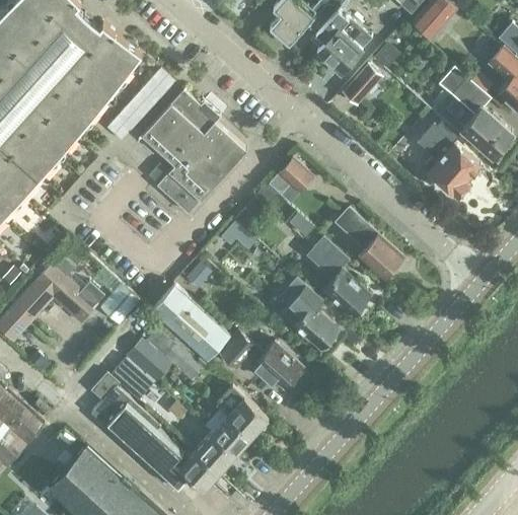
[(26,193),(50,166),(46,161),(58,148),(62,151),(84,125),(80,122),(92,107),(97,111),(119,83),(124,82),(128,79),(130,74),(130,69),(141,55),(137,51),(136,47),(134,44),(130,42),(125,42),(101,23),(97,29),(81,16),(75,10),(80,4),(75,0),(14,0),(13,1),(17,4),(10,11),(4,18),(0,14),(0,219),(13,205),(9,201),(16,195),(21,188),(26,193)]
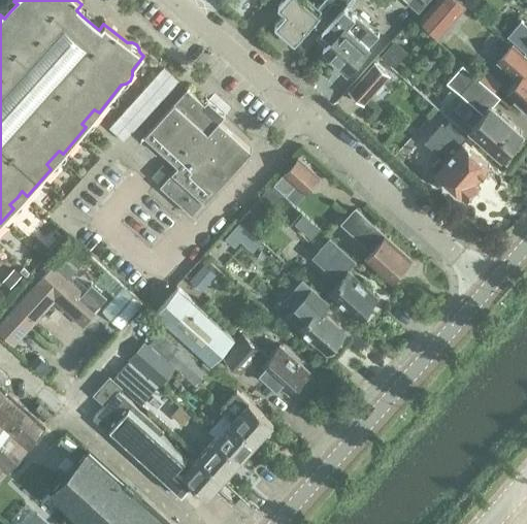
[(302,0),(301,2),(298,0),(285,0),(276,10),(285,17),(273,29),(294,46),(315,24),(322,30),(342,7),(334,0),(333,0),(319,18),(317,17),(320,13),(304,0),(302,0)]
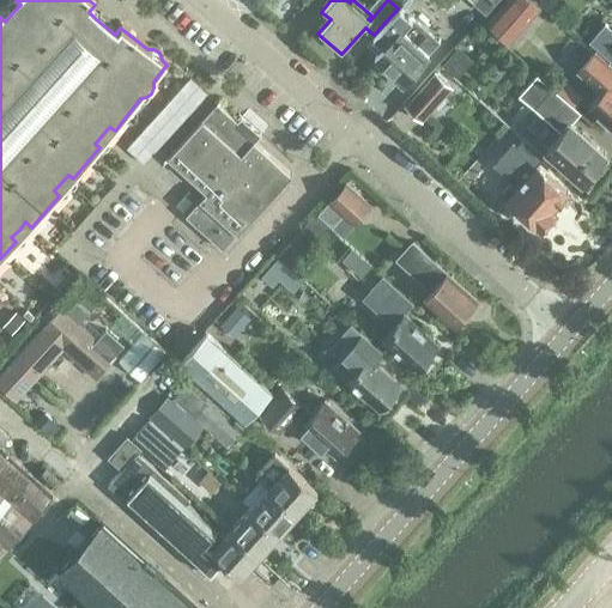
[(480,0),(474,8),(484,18),(500,0),(480,0)]
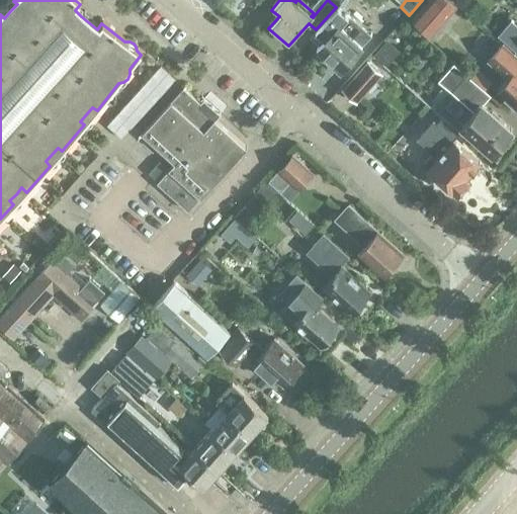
[(444,0),(436,0),(414,26),(426,37),(453,7),(444,0)]
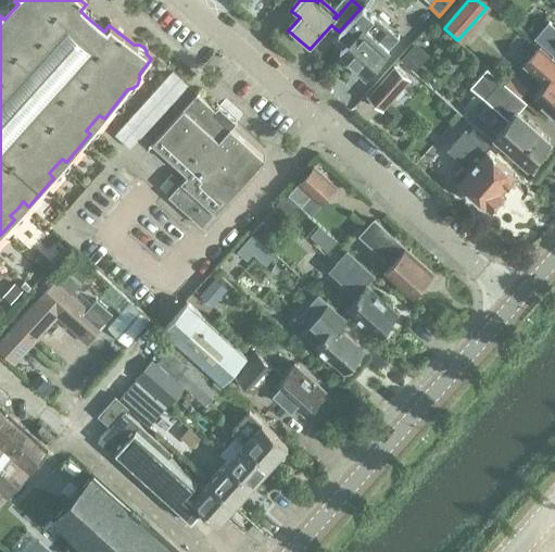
[(361,8),(339,32),(351,42),(339,55),(365,79),(389,53),(378,44),(387,34),(374,23),(378,16),(368,9),(364,13),(362,12),(363,10),(361,8)]
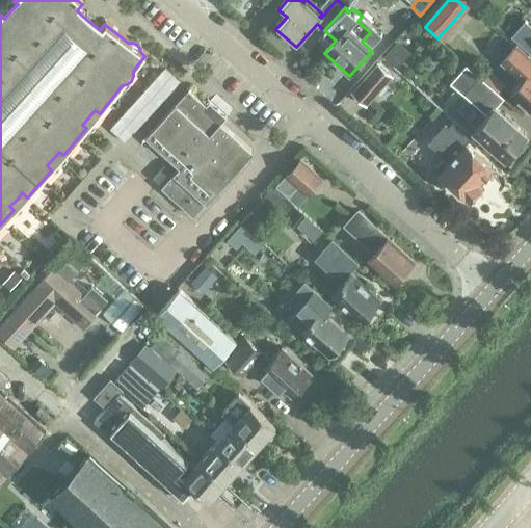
[(530,30),(524,23),(510,38),(529,55),(527,57),(530,60),(530,30)]
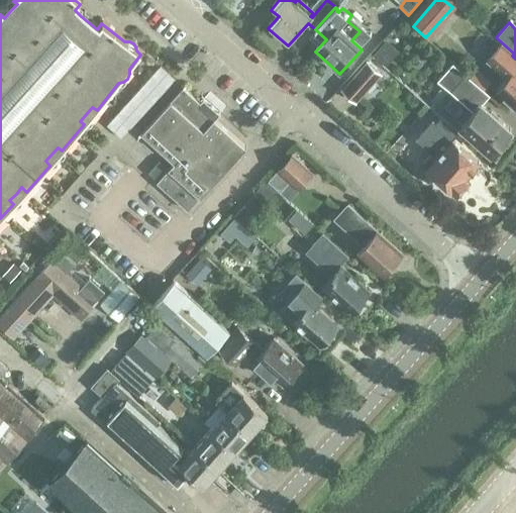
[(386,38),(374,55),(387,66),(400,49),(386,38)]
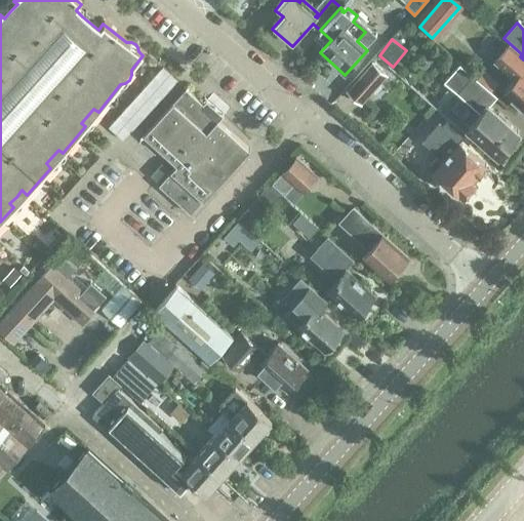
[(523,69),(523,59),(520,56),(509,46),(494,63),(514,81),(501,94),(523,114),(523,77),(520,74),(523,69)]
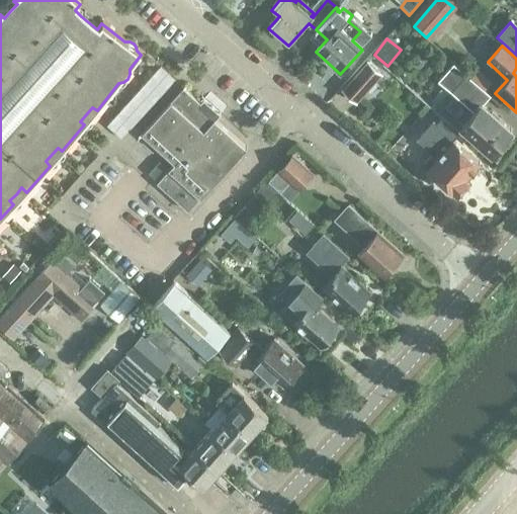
[(342,92),(361,109),(386,82),(366,65),(342,92)]
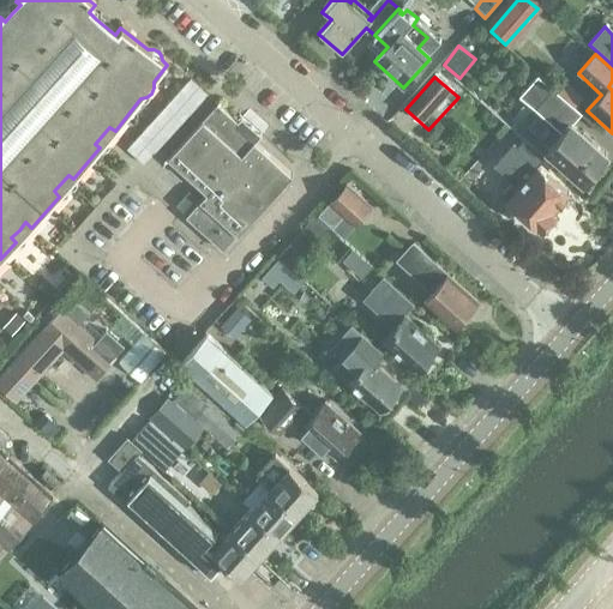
[(192,78),(127,148),(145,163),(210,95),(192,78)]
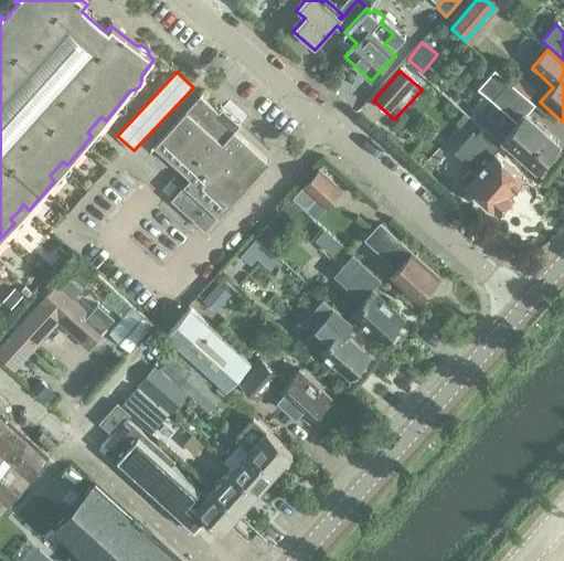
[(493,72),(477,91),(491,104),(517,126),(503,141),(536,170),(544,160),(549,163),(560,151),(555,148),(557,146),(543,133),(542,131),(542,133),(536,127),(536,126),(535,126),(525,117),(534,107),(508,84),(493,72)]
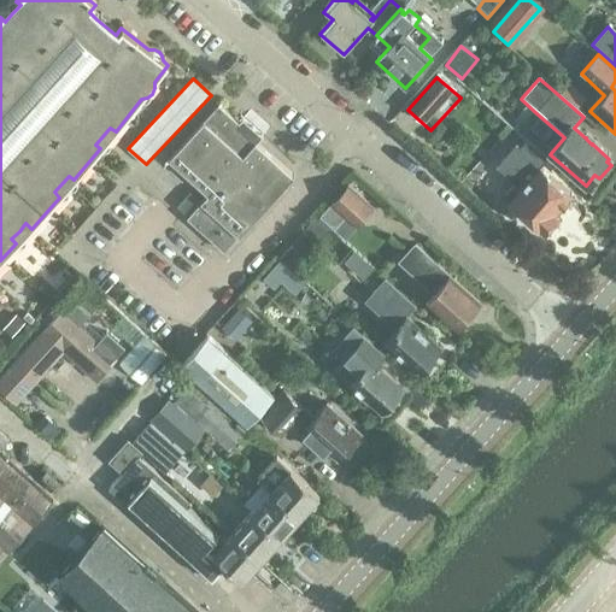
[(239,128),(217,109),(169,163),(207,198),(186,222),(223,256),(238,239),(239,240),(293,180),(236,130),(239,128)]
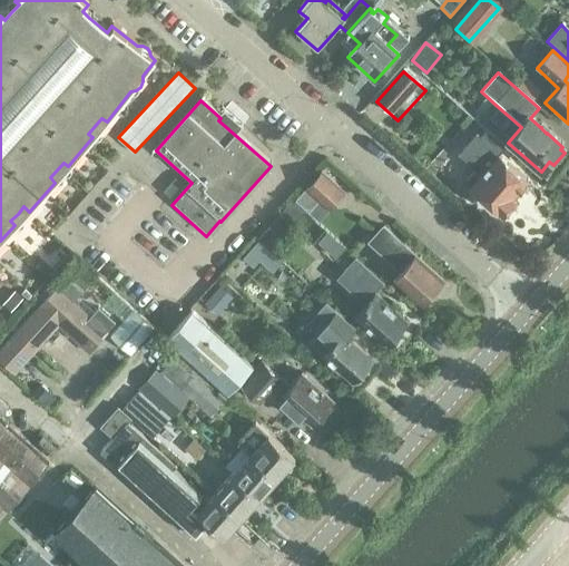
[(511,198),(525,184),(497,158),(493,162),(489,157),(491,154),(476,140),(467,152),(481,165),(483,163),(489,167),(469,188),(500,216),(502,214),(506,216),(514,207),(511,204),(513,201),(511,198)]
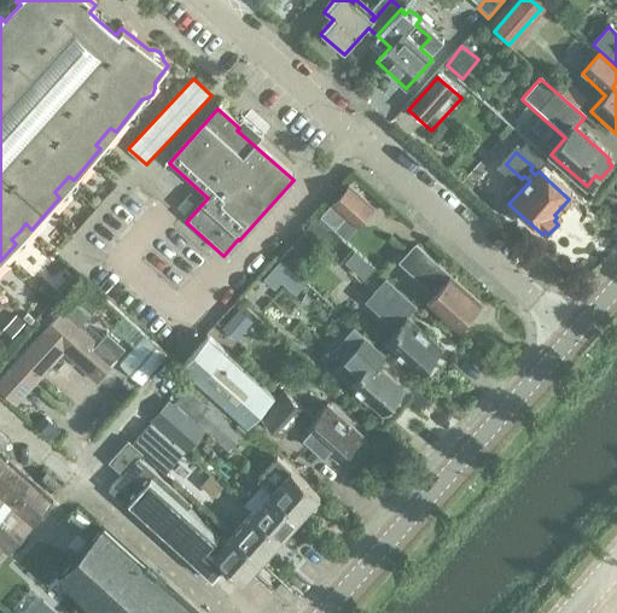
[(356,229),(373,211),(348,188),(320,220),(333,232),(345,219),(356,229)]
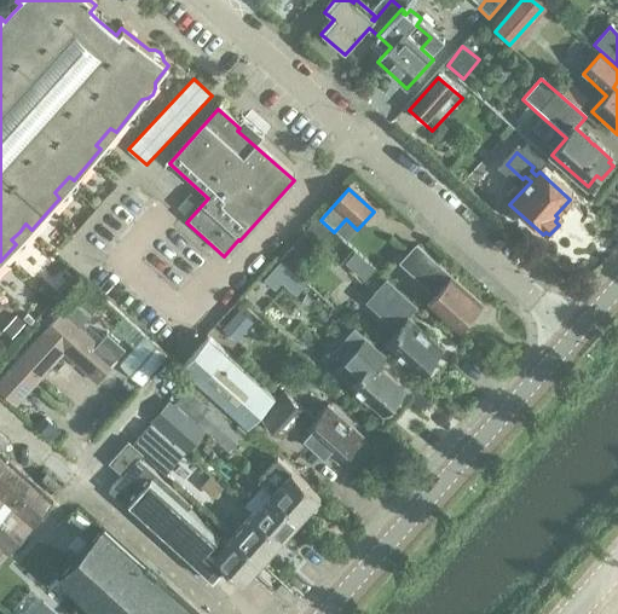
[(434,296),(427,303),(457,330),(479,306),(414,248),(399,265),(434,296)]
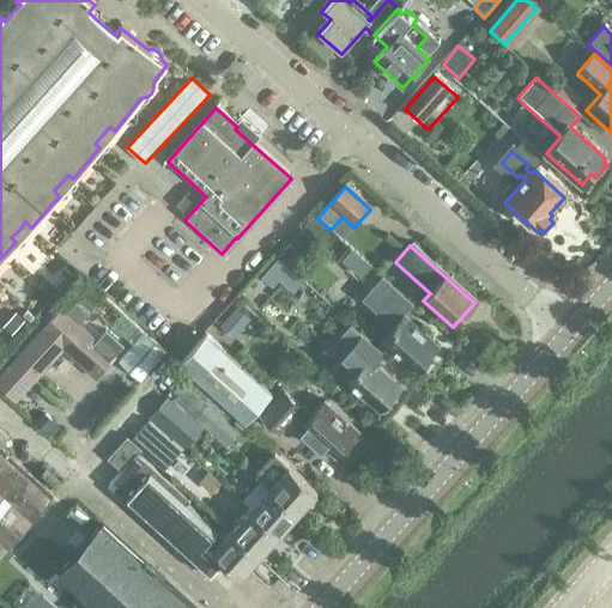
[(381,281),(362,303),(376,315),(392,329),(380,342),(413,371),(435,347),(403,317),(401,318),(411,308),(381,281)]
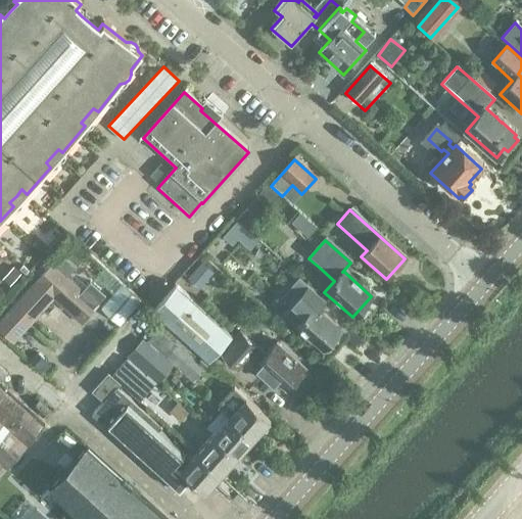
[(0,334),(13,346),(53,302),(80,326),(97,307),(104,298),(89,284),(81,293),(64,279),(83,258),(69,246),(55,262),(51,258),(45,266),(48,269),(0,321),(0,334)]
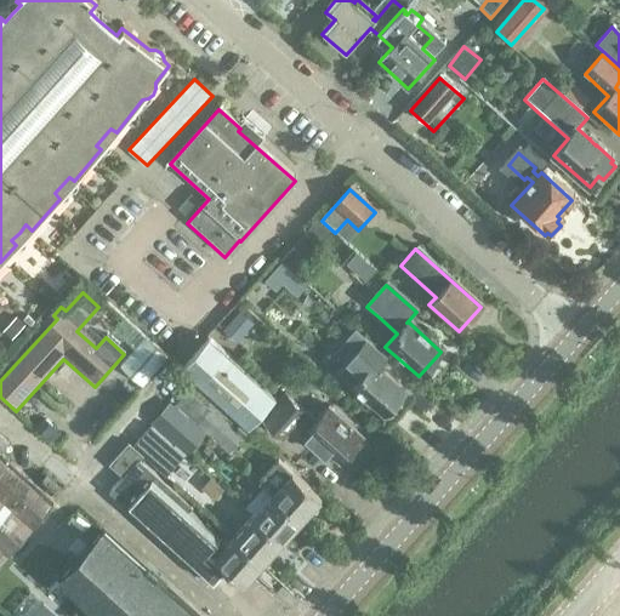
[(215,328),(233,346),(256,323),(238,304),(215,328)]
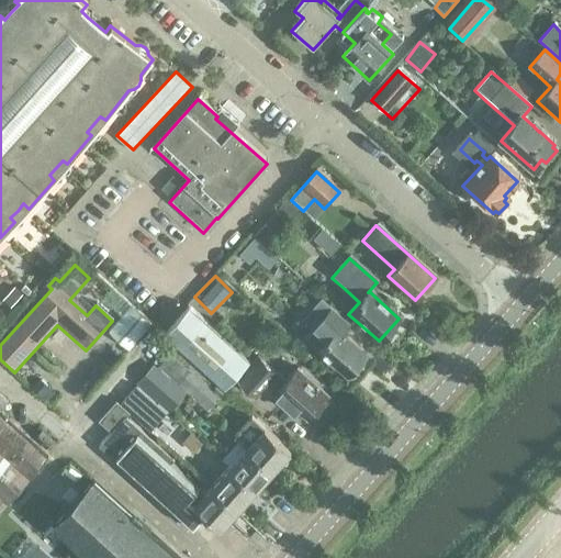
[(303,339),(316,352),(345,378),(365,356),(340,335),(348,326),(321,301),(314,307),(302,321),(312,330),(303,339)]
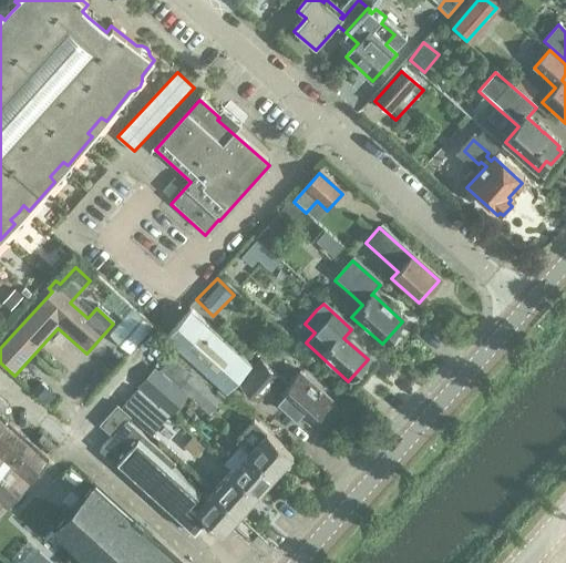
[(107,337),(129,356),(152,330),(131,311),(107,337)]
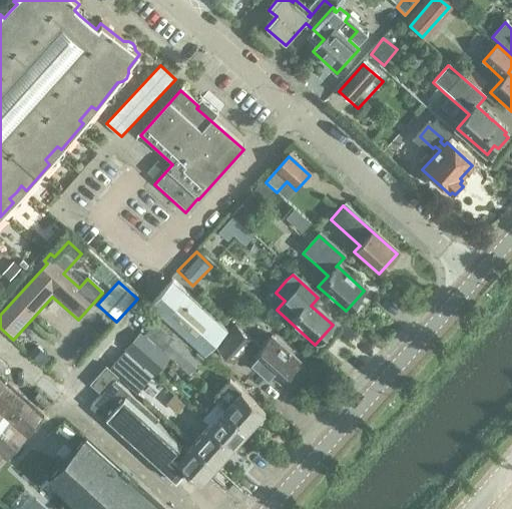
[(171,284),(150,308),(204,356),(213,346),(226,331),(194,302),(172,282),(171,284)]
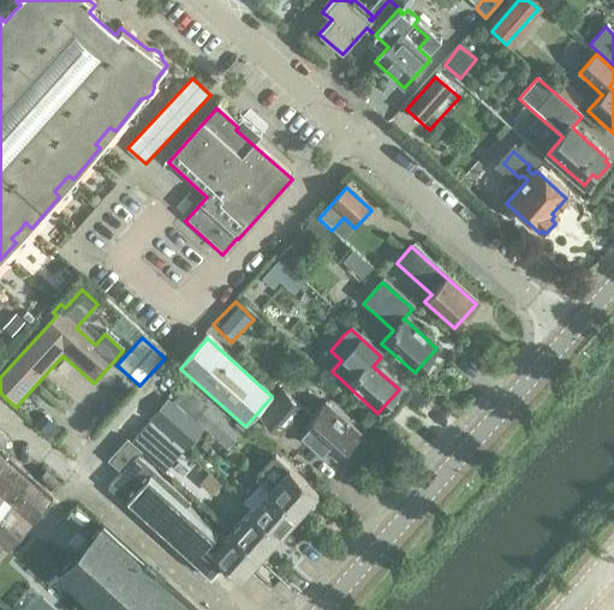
[(225,453),(243,434),(212,405),(214,400),(192,381),(171,405),(225,453)]
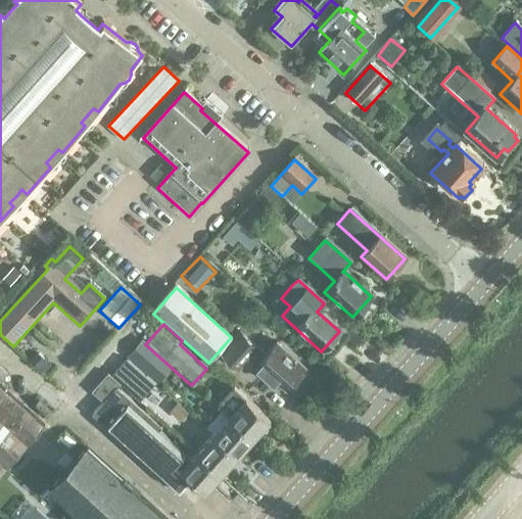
[(239,335),(234,340),(231,337),(218,352),(239,372),(249,360),(252,363),(249,367),(267,382),(270,378),(285,391),(303,371),(275,345),(264,358),(239,335)]
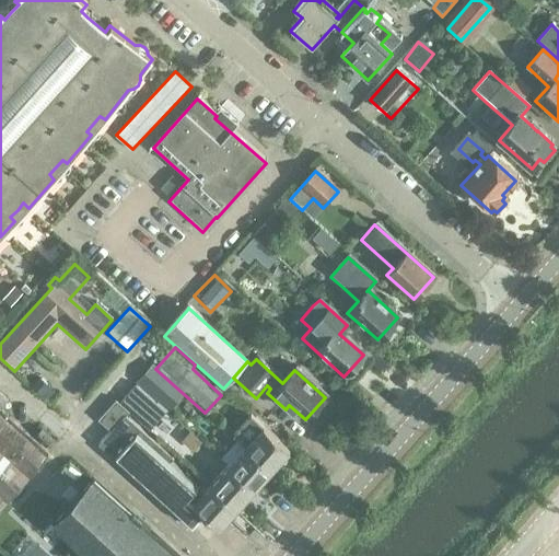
[(0,506),(47,454),(43,451),(51,441),(41,431),(32,441),(0,412),(7,403),(0,396),(0,506)]
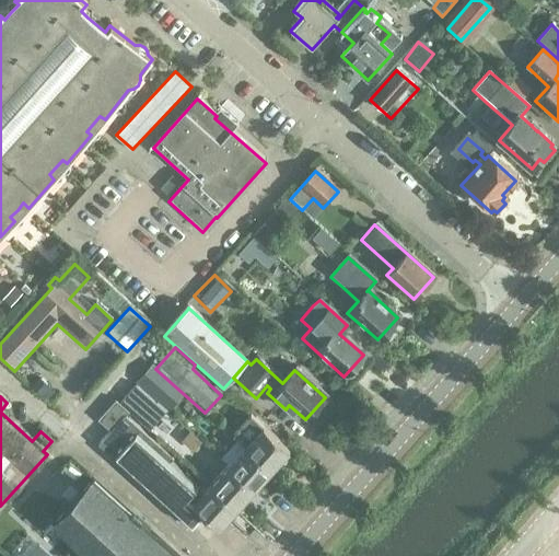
[(209,487),(202,495),(169,464),(172,461),(125,418),(128,415),(115,403),(97,421),(108,432),(96,447),(191,532),(204,518),(218,531),(235,511),(209,487)]
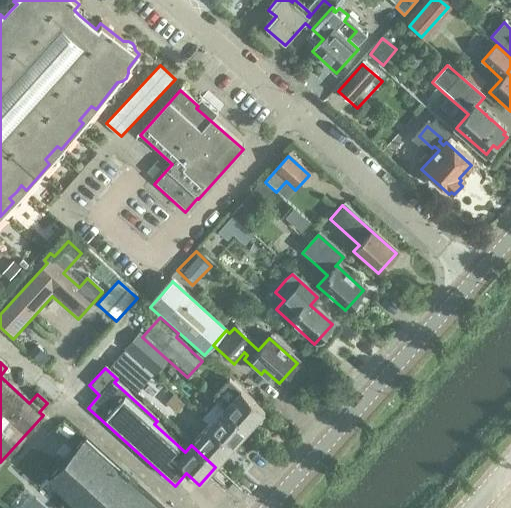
[(263,413),(239,392),(229,382),(220,391),(212,400),(223,410),(247,431),(263,413)]
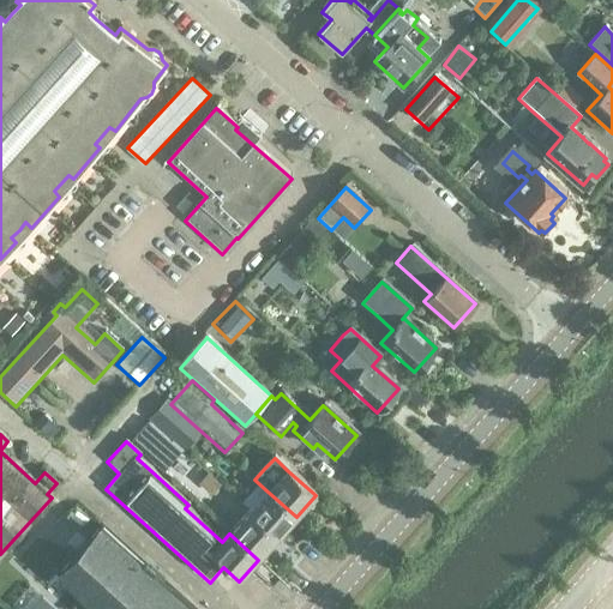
[(268,492),(248,513),(277,538),(296,517),(268,492)]
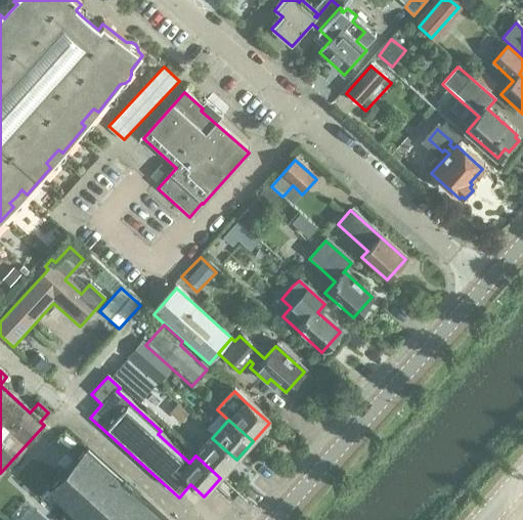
[(212,438),(195,456),(220,478),(236,460),(212,438)]
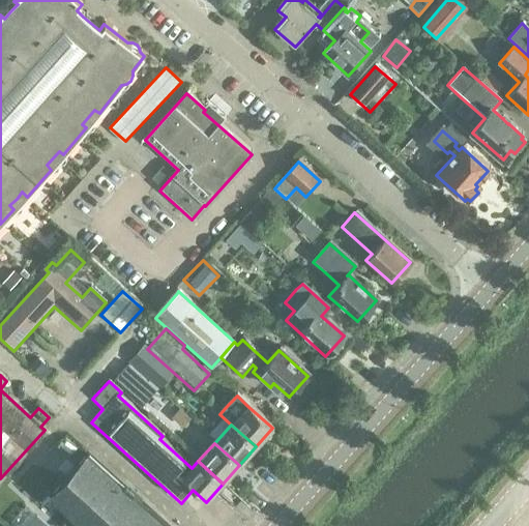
[(164,525),(87,456),(51,496),(83,525),(164,525)]
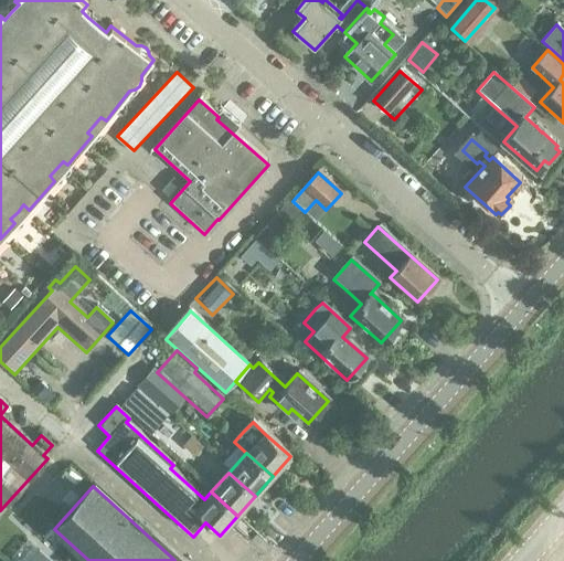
[(52,560),(32,546),(23,560),(52,560)]
